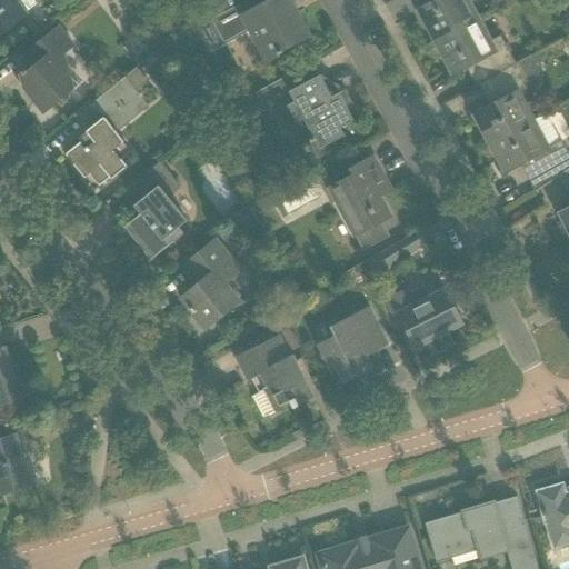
[(0,0),(0,36),(25,17),(23,15),(36,6),(31,0),(0,0)]
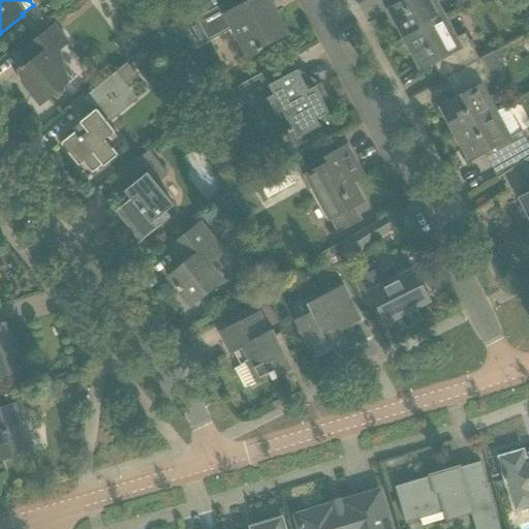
[(204,0),(183,11),(184,13),(189,24),(197,19),(209,41),(234,28),(235,31),(248,57),(253,54),(272,44),(270,41),(282,35),(274,21),(272,23),(266,10),(261,3),(268,0),(251,0),(250,0),(204,0)]
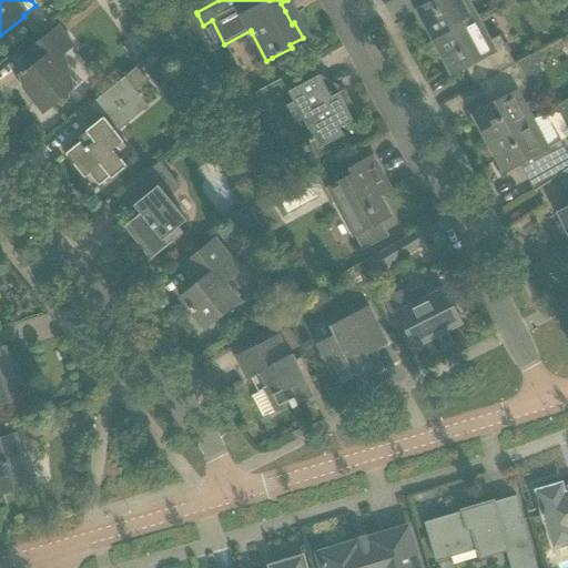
[(434,41),(435,42),(477,19),(466,0),(429,0),(430,2),(417,9),(425,23),(428,21),(438,39),(434,41)]
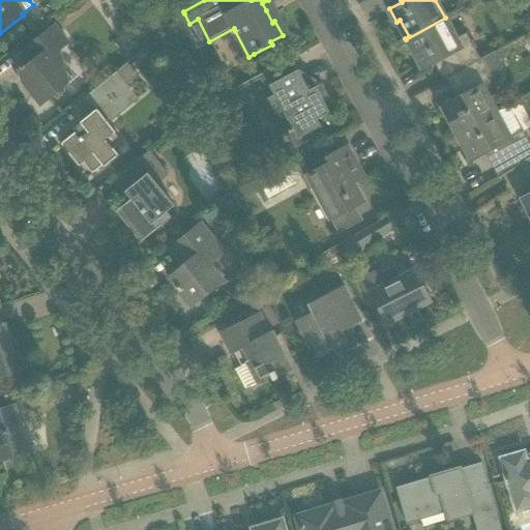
[(445,18),(409,37),(418,55),(415,56),(421,69),(435,62),(443,80),(446,78),(479,60),(466,33),(458,37),(446,17),(445,18)]
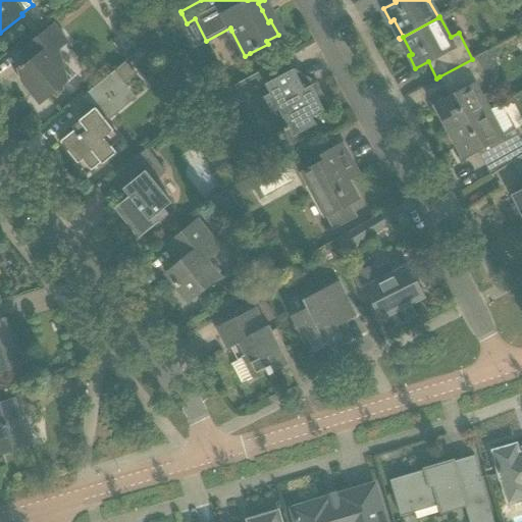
[(21,69),(14,74),(32,96),(40,106),(48,100),(63,87),(72,80),(66,72),(60,50),(57,46),(65,39),(66,39),(54,22),(53,23),(43,32),(28,44),(37,56),(29,63),(24,66),(23,64),(19,67),(21,69)]
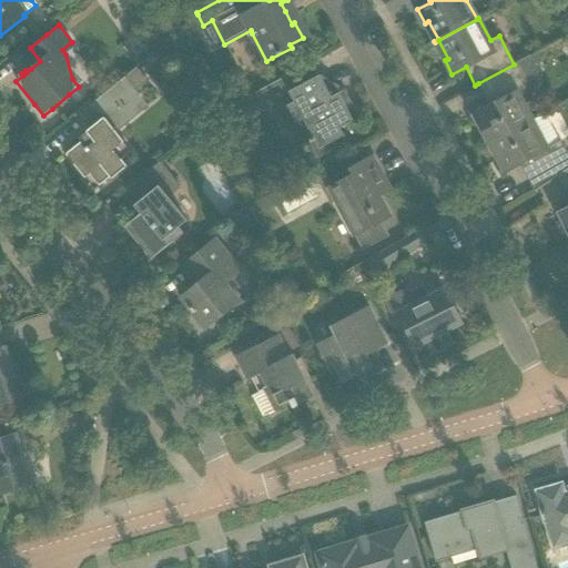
[(477,111),(473,113),(488,143),(531,120),(524,104),(529,102),(536,72),(528,57),(519,62),(478,83),(489,104),(482,109),(480,108),(476,110),(477,111)]
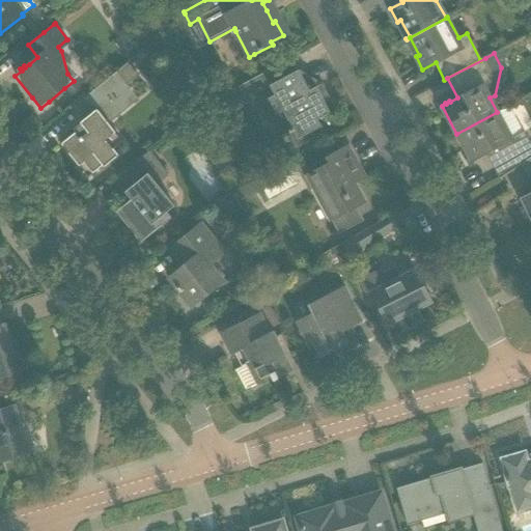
[(286,64),(294,60),(291,58),(239,86),(241,91),(260,81),(270,99),(268,100),(276,115),(282,111),(291,129),(288,131),(290,134),(286,135),(295,150),(324,135),(320,128),(322,127),(317,120),(336,110),(322,84),(309,90),(299,71),(291,74),(286,64)]
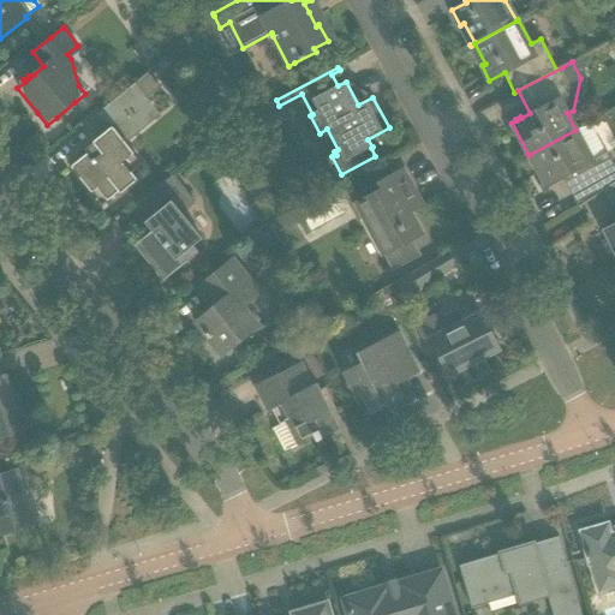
[(87,154),(70,167),(91,193),(97,189),(107,202),(118,192),(120,195),(137,180),(131,172),(142,163),(125,143),(143,129),(133,117),(151,103),(148,99),(160,89),(148,73),(103,109),(85,125),(96,139),(93,143),(84,149),(87,154)]
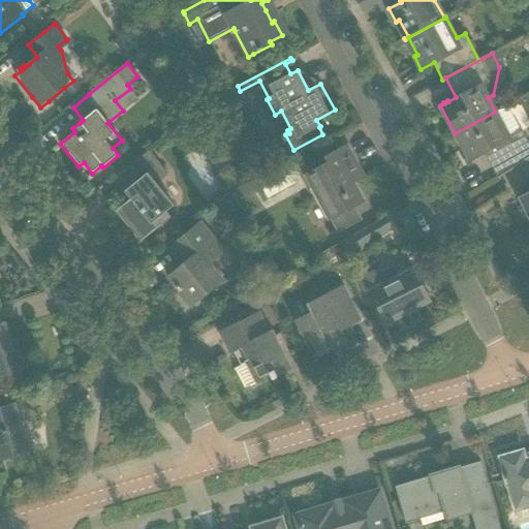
[(495,112),(455,133),(469,160),(473,158),(473,159),(477,157),(477,156),(486,152),(488,150),(492,158),(489,159),(498,176),(497,177),(523,160),(524,159),(527,157),(528,156),(528,146),(522,132),(509,138),(495,112)]
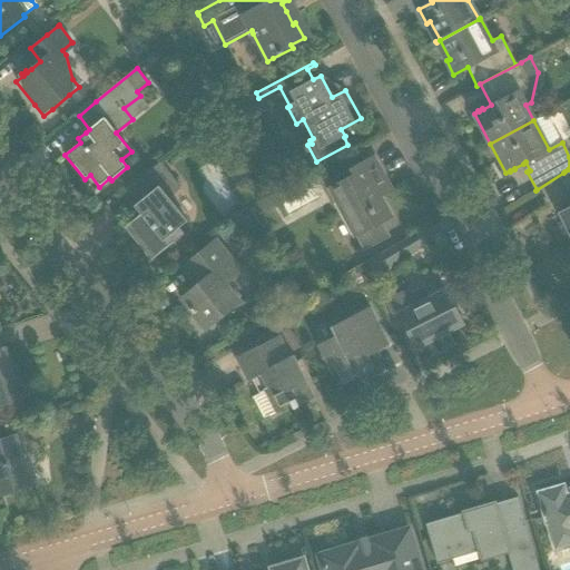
[(351,170),(326,183),(330,189),(331,190),(337,203),(338,203),(355,233),(354,234),(364,252),(371,247),(391,237),(382,222),(391,217),(381,197),(392,192),(386,182),(373,157),(354,168),(351,170)]
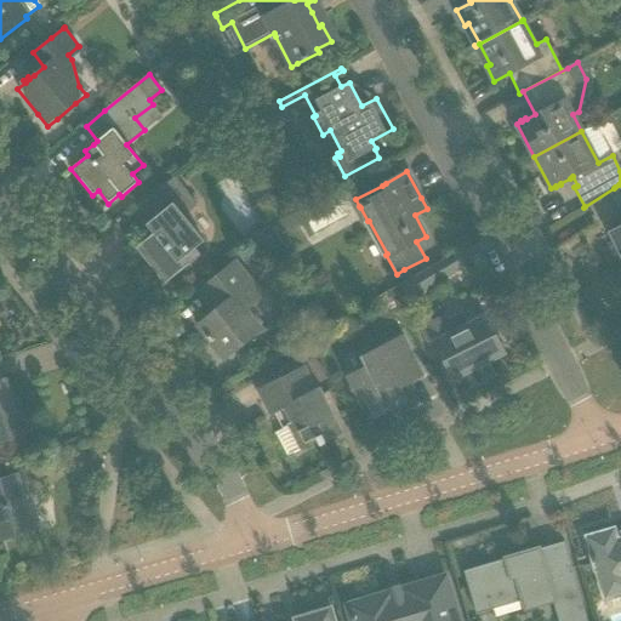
[(153,233),(135,249),(165,285),(183,269),(184,268),(191,267),(191,263),(200,255),(195,249),(204,241),(183,217),(198,205),(175,177),(157,192),(138,208),(151,221),(146,224),(153,233)]
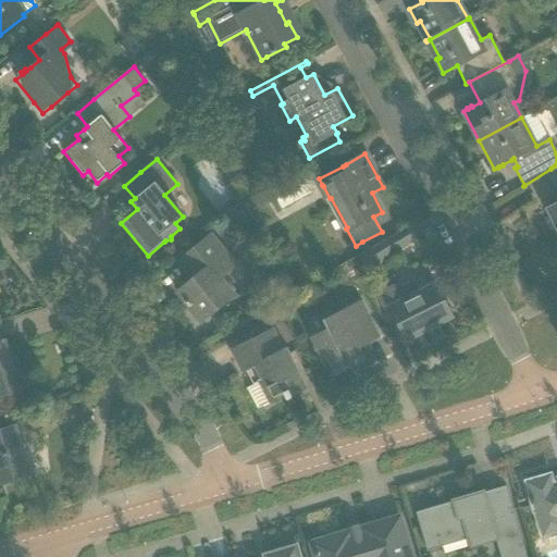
[(556,193),(556,201),(547,208),(547,209),(549,208),(556,221),(556,164),(555,165),(556,166),(556,169),(556,186),(555,187),(554,188),(556,193)]
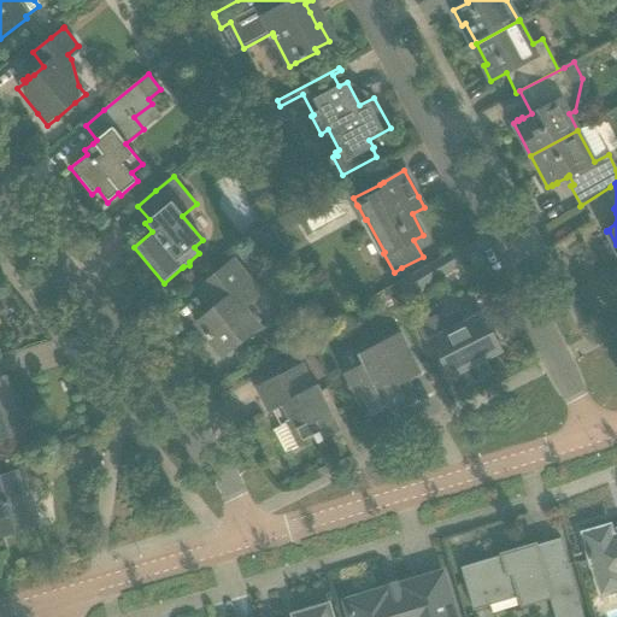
[(257,204),(250,209),(262,224),(268,221),(257,204)]
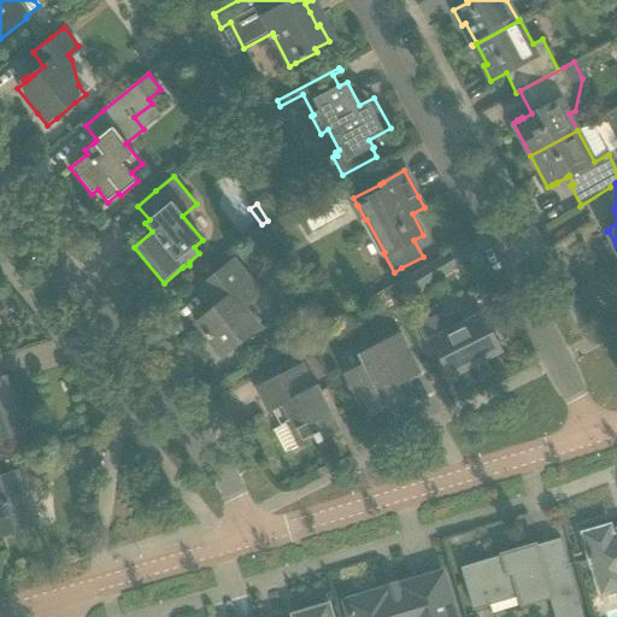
[(421,268),(428,282),(456,268),(447,253),(421,268)]
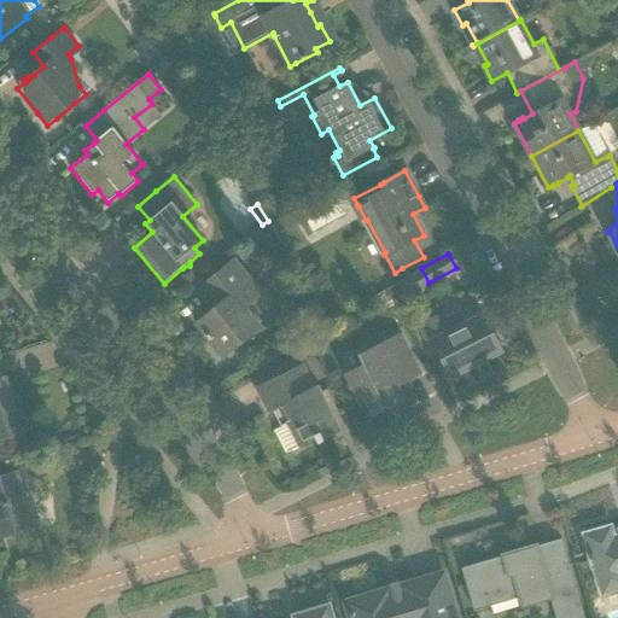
[(222,303),(214,310),(197,324),(223,356),(261,326),(258,324),(257,324),(244,308),(261,295),(234,261),(197,290),(198,291),(208,285),(222,303)]
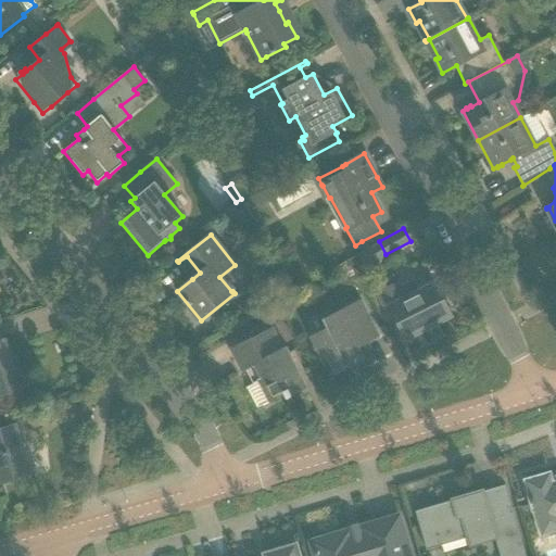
[(301,267),(289,274),(297,286),(307,280),(301,267)]
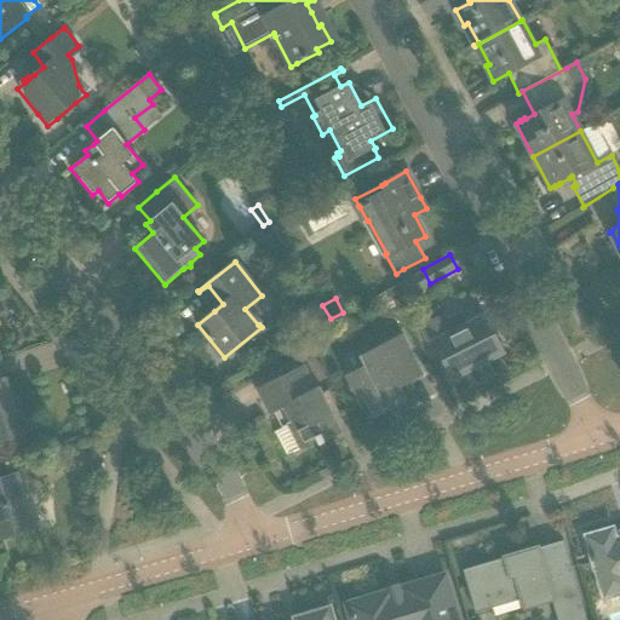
[(315,306),(299,319),(309,334),(325,322),(327,322),(316,306),(315,306)]
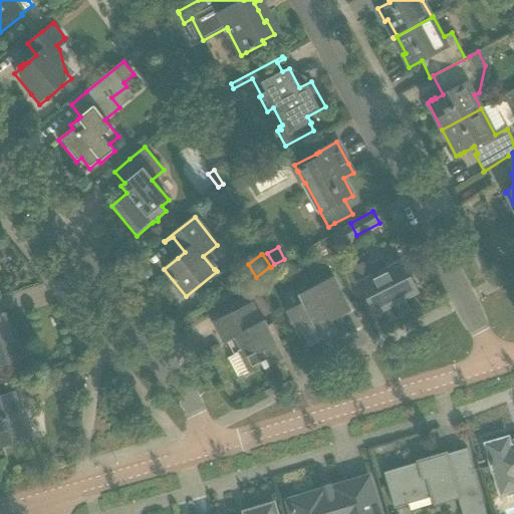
[(364,291),(375,312),(416,290),(402,262),(374,276),(367,262),(349,271),(361,293),(364,291)]
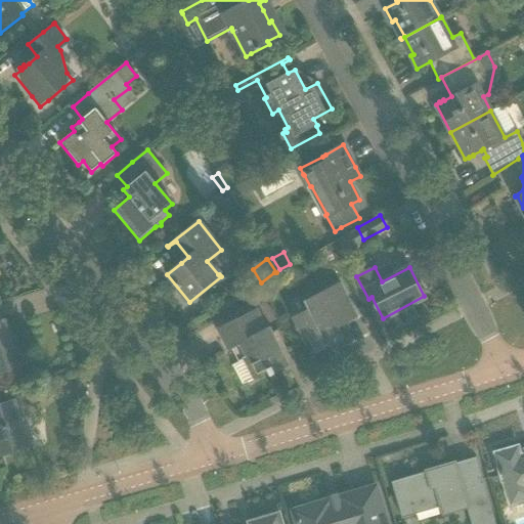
[(294,318),(295,319),(304,338),(308,336),(316,351),(342,339),(334,322),(351,313),(354,318),(356,317),(339,285),(306,302),(310,310),(294,318)]
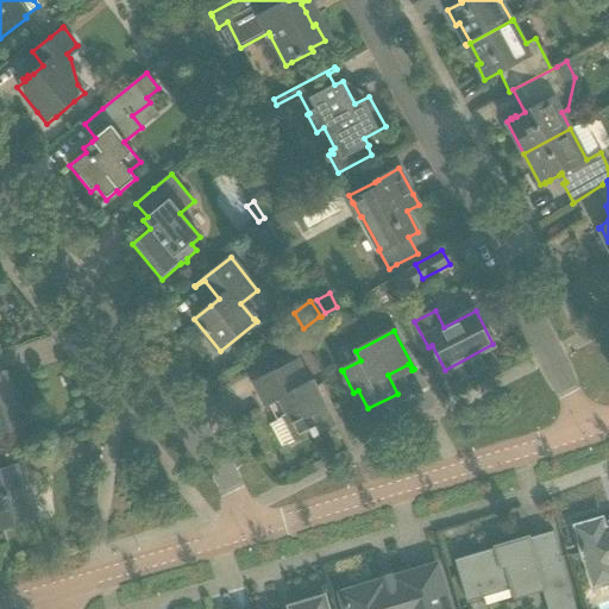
[(303,337),(293,343),(299,352),(308,347),(303,337)]
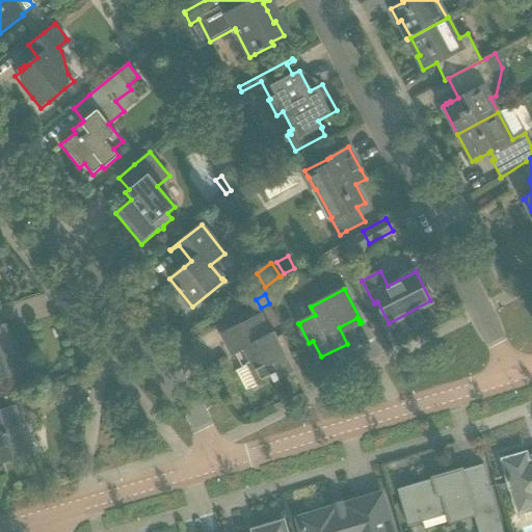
[(261,314),(239,324),(220,334),(232,356),(241,351),(258,384),(272,377),(274,380),(293,371),(282,348),(278,350),(273,340),(276,339),(273,333),(270,334),(261,314)]
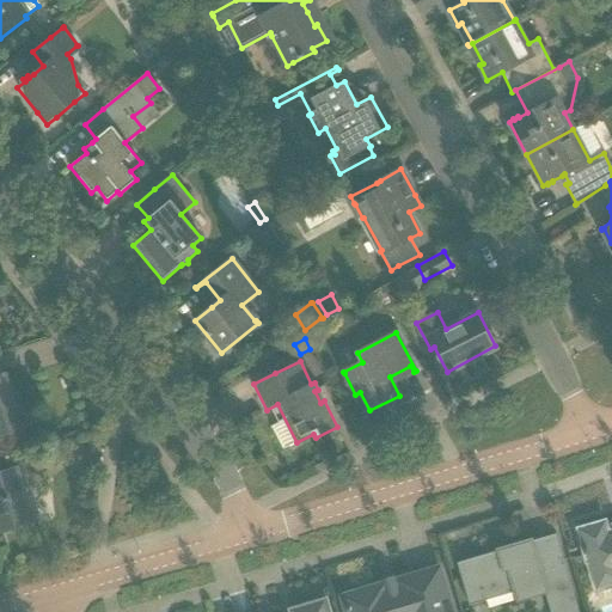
[(0,435),(29,427),(22,405),(17,407),(6,373),(0,375),(0,435)]
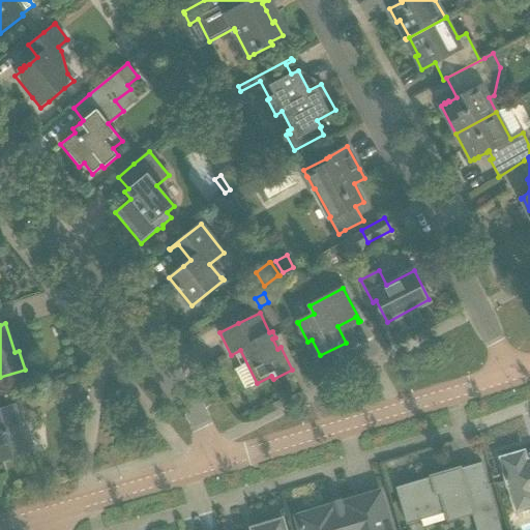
[(0,459),(32,449),(25,424),(21,425),(15,406),(2,410),(0,403),(0,459)]
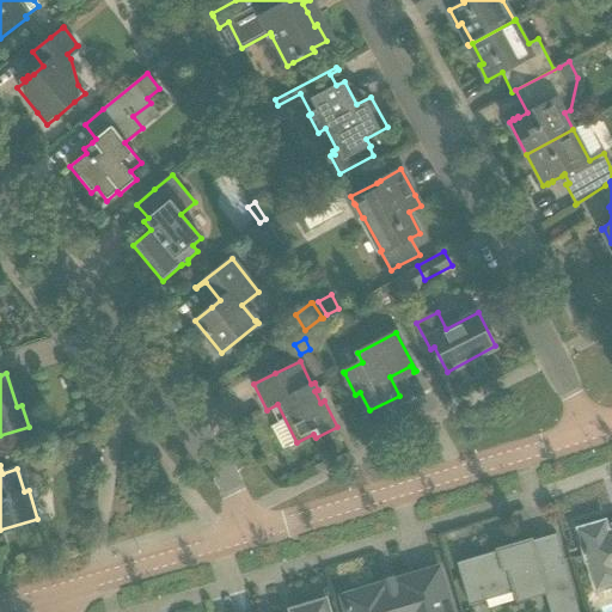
[(611,532),(607,533),(604,522),(580,531),(585,546),(582,548),(587,562),(589,562),(598,589),(611,583),(611,532)]
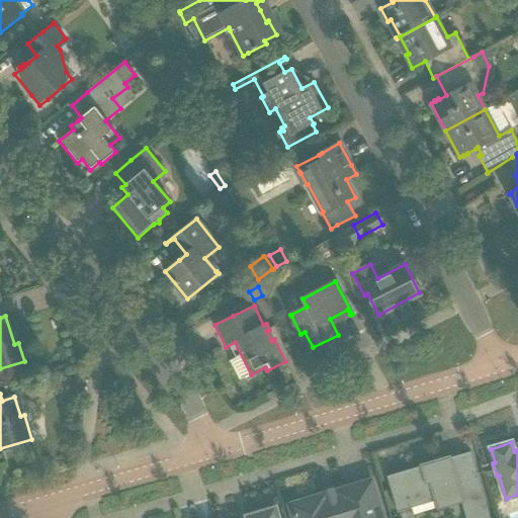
[(390,480),(387,480),(398,512),(440,500),(441,505),(460,499),(465,517),(469,517),(470,517),(490,517),(473,462),(470,451),(448,458),(449,462),(450,465),(441,467),(439,462),(439,461),(435,462),(389,476),(390,480)]
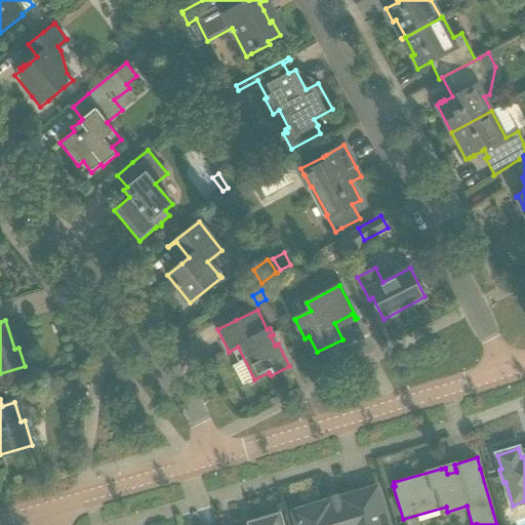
[(387,524),(376,487),(340,498),(341,502),(330,506),(329,501),(293,512),(297,524),(387,524)]
